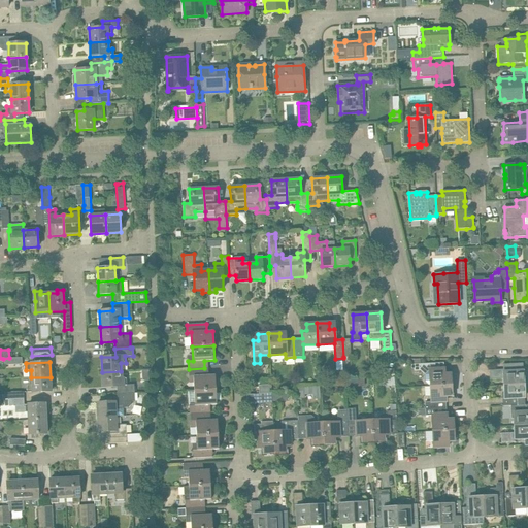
[(430,386),(451,385),(451,374),(444,374),(443,362),(414,364),(414,371),(419,371),(428,375),(428,382),(430,386)]
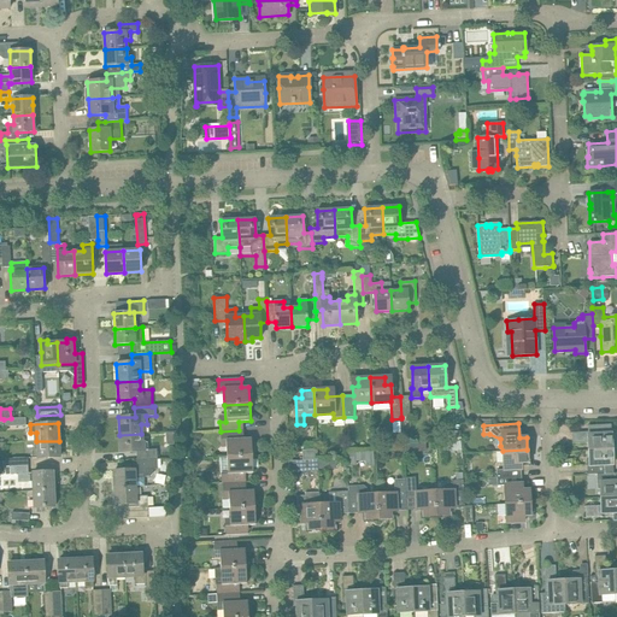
[(593,450),(612,448),(616,448),(616,433),(611,434),(611,424),(591,425),(592,432),(571,433),(573,444),(592,442),(593,450)]
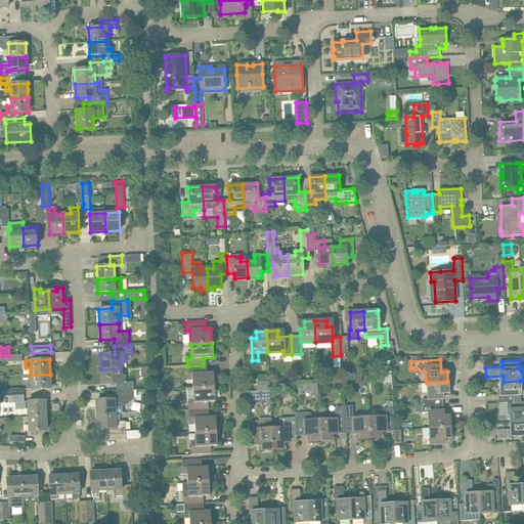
[(203,365),(187,366),(187,375),(192,374),(192,388),(214,387),(213,373),(204,373),(203,365)]
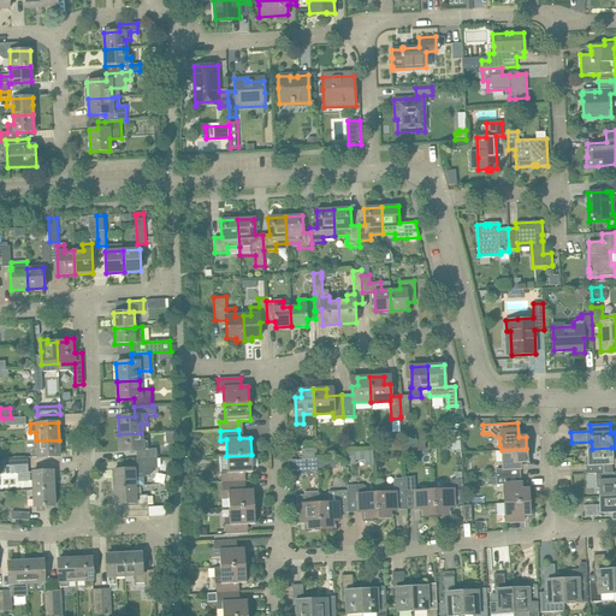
[(141,433),(119,434),(120,451),(136,450),(136,460),(158,458),(157,449),(148,449),(147,442),(142,442),(141,433)]
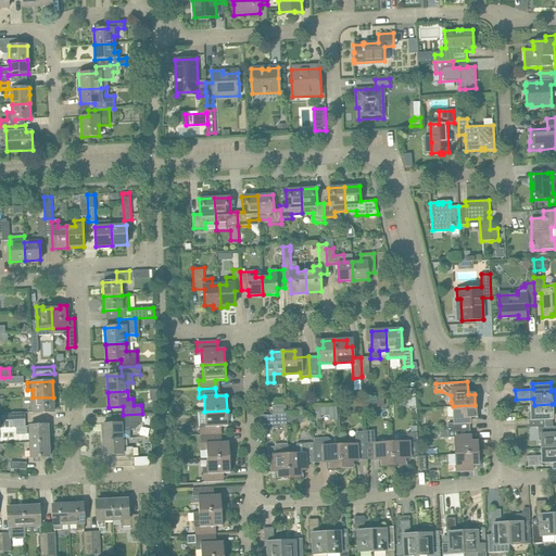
[(53,397),(33,397),(34,405),(28,406),(29,413),(54,412),(53,397)]
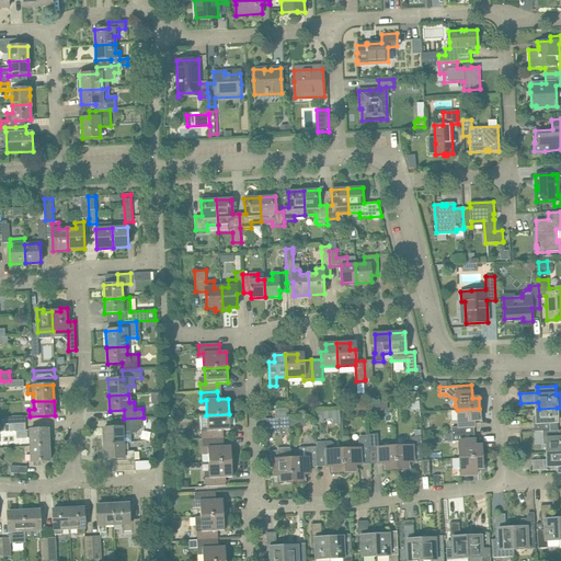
[(557,408),(539,409),(539,418),(534,418),(534,432),(540,431),(558,430),(557,408)]
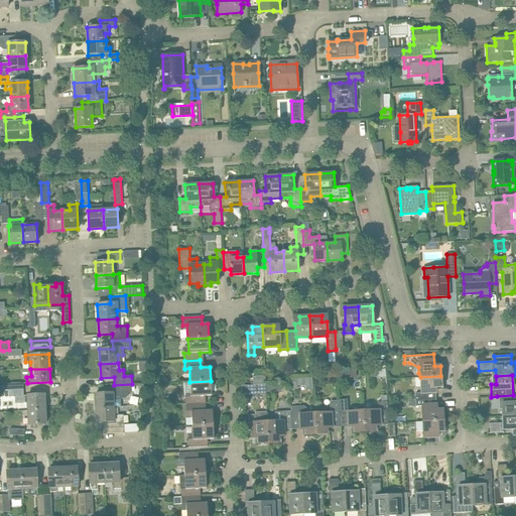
[(253,385),(265,384),(265,376),(253,377),(253,385)]
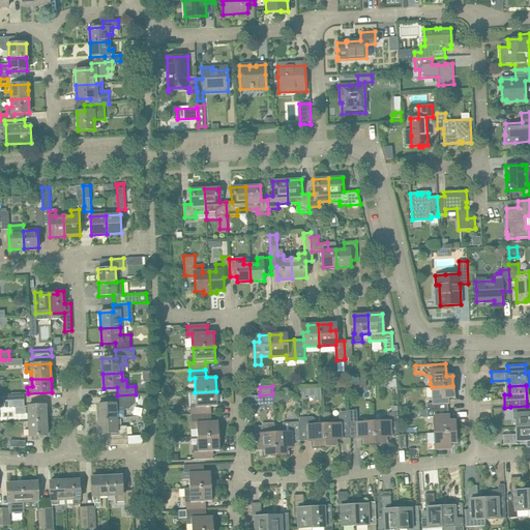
[(297,387),(298,400),(305,399),(305,394),(314,394),(314,399),(321,399),(320,386),(297,387)]
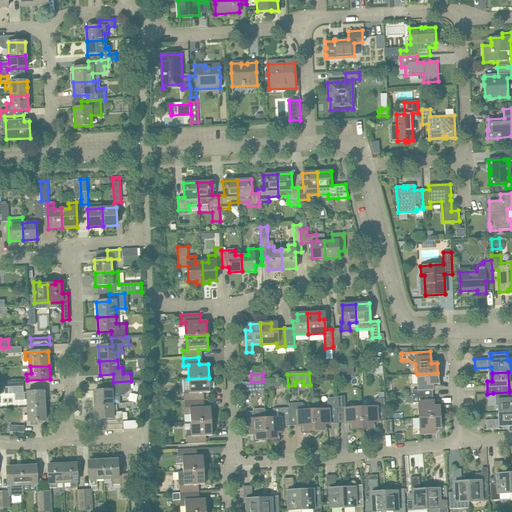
[(437,373),(417,374),(418,389),(412,390),(412,396),(432,395),(432,384),(438,384),(437,373)]
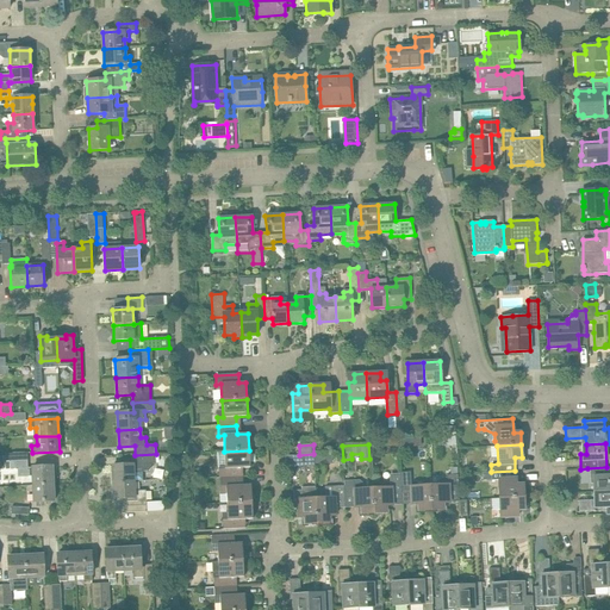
[(249,450),(224,452),(217,453),(219,478),(221,478),(238,477),(243,477),(242,468),(250,467),(249,450)]
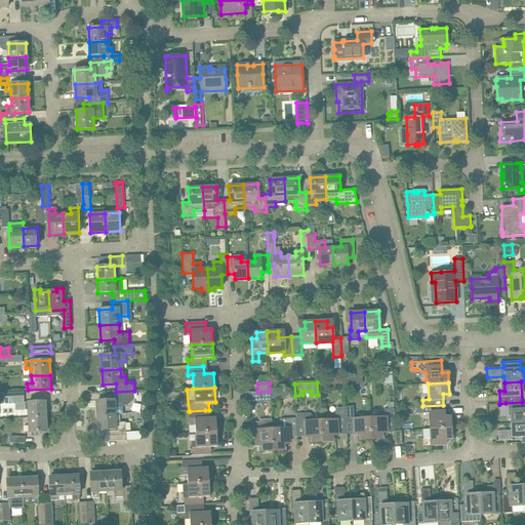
[(134,391),(116,392),(117,400),(96,401),(97,415),(115,414),(115,406),(125,406),(124,400),(134,399),(134,391)]
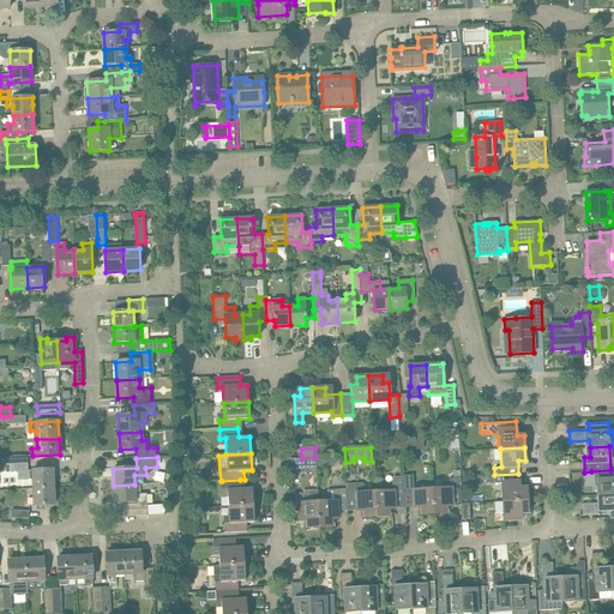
[(301,458),(287,459),(288,474),(289,474),(289,473),(302,471),(302,468),(317,468),(315,457),(301,458)]
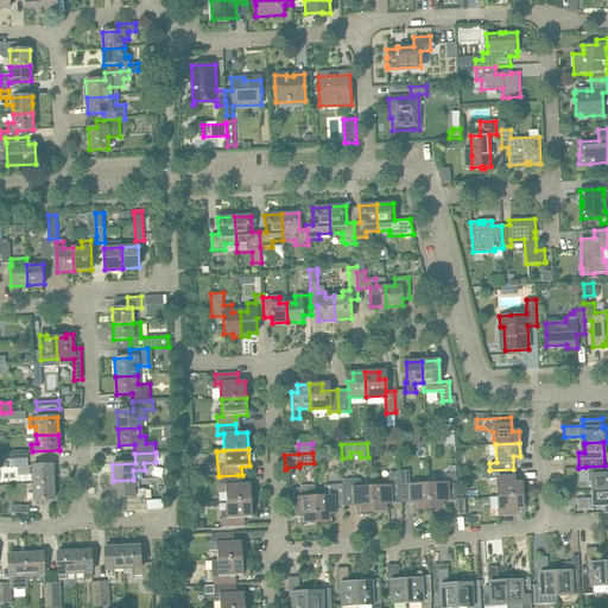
[(33,483),(54,482),(52,464),(32,466),(33,483)]
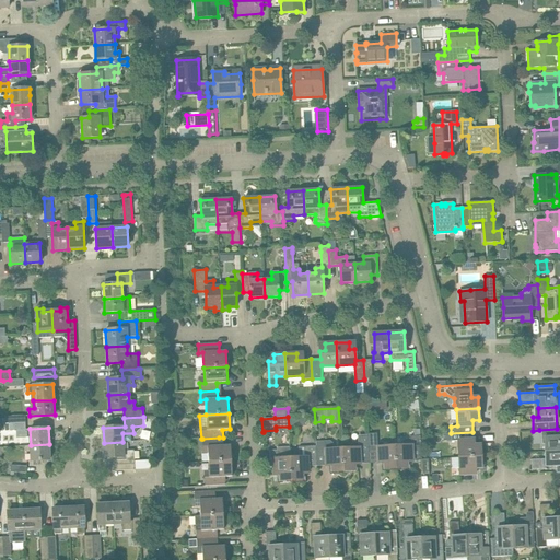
[(559,429),(557,429),(539,430),(539,444),(546,444),(546,452),(559,451),(559,429)]
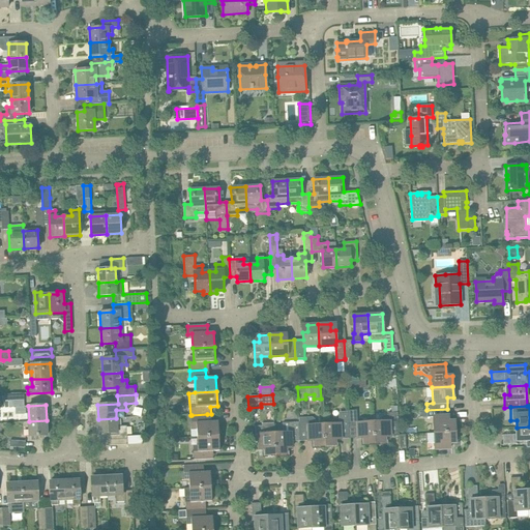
[(447,409),(427,410),(428,417),(434,417),(435,433),(454,432),(454,420),(448,421),(447,409)]
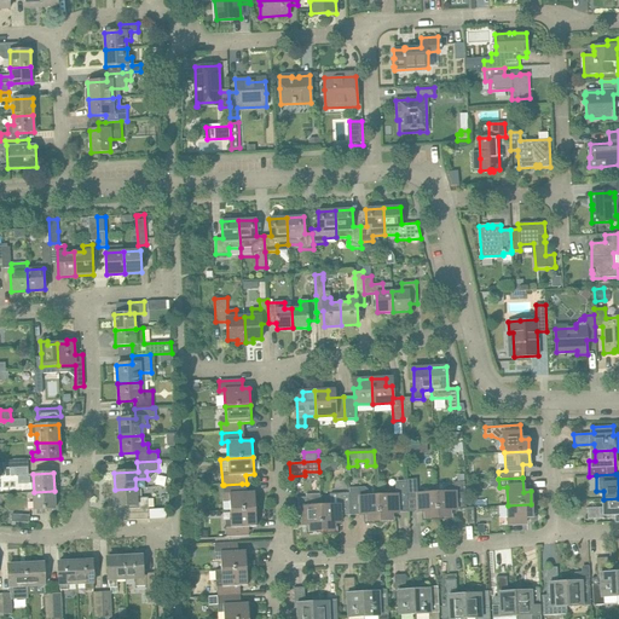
[(408,512),(424,510),(424,519),(438,518),(437,493),(417,495),(417,490),(416,479),(406,479),(406,481),(406,490),(408,512)]
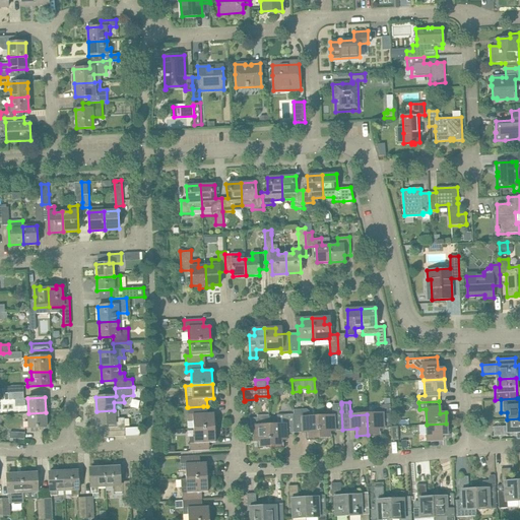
[(333,416),(318,416),(319,438),(330,437),(329,431),(342,430),(341,411),(341,404),(335,405),(333,407),(333,416)]
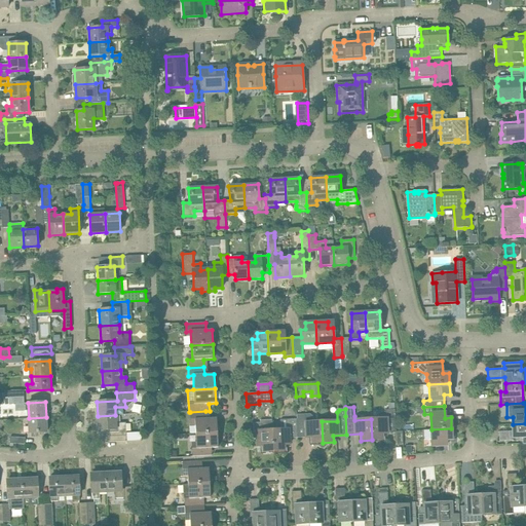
[(205,411),(190,412),(190,420),(194,420),(195,434),(217,433),(217,418),(207,418),(205,411)]
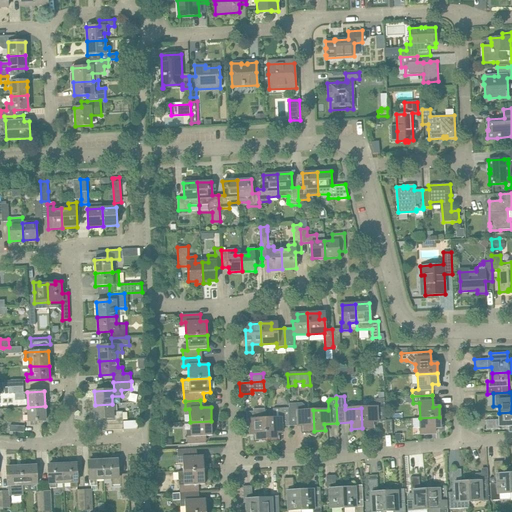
[(314,431),(313,410),(304,411),(303,404),(300,402),(288,402),(288,408),(289,426),(303,425),(303,431),(314,431)]
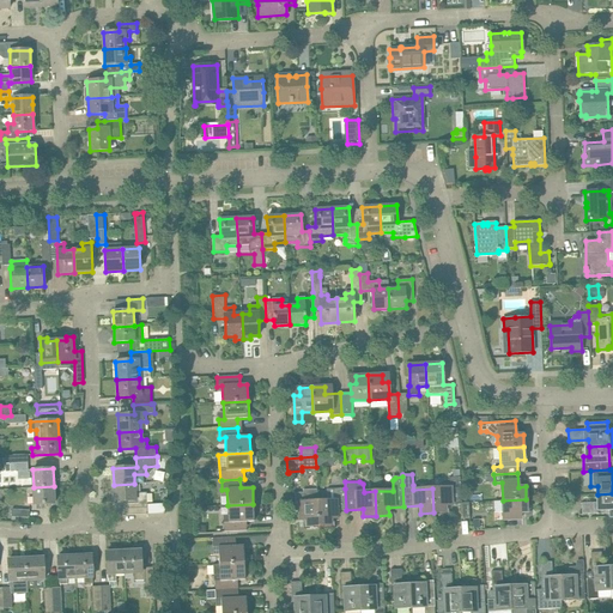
[(450,487),(432,489),(434,513),(447,511),(445,505),(461,504),(461,503),(461,483),(450,483),(450,487)]
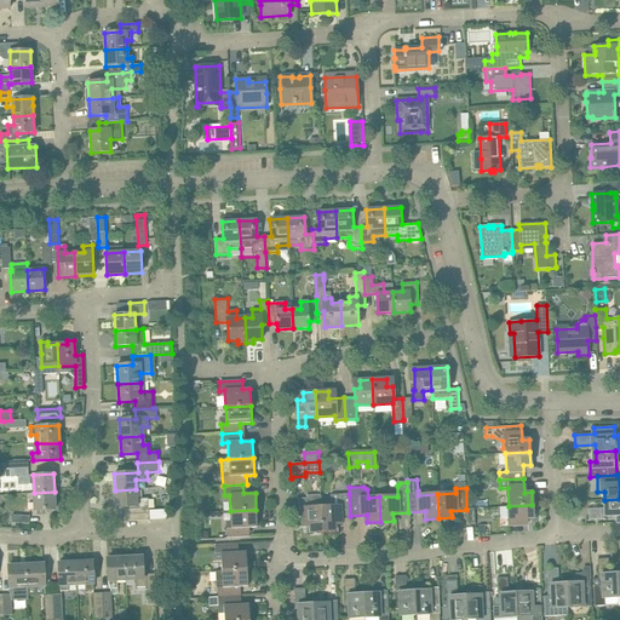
[(137,499),(136,489),(115,491),(116,507),(128,506),(128,521),(149,520),(149,507),(148,498),(137,499)]
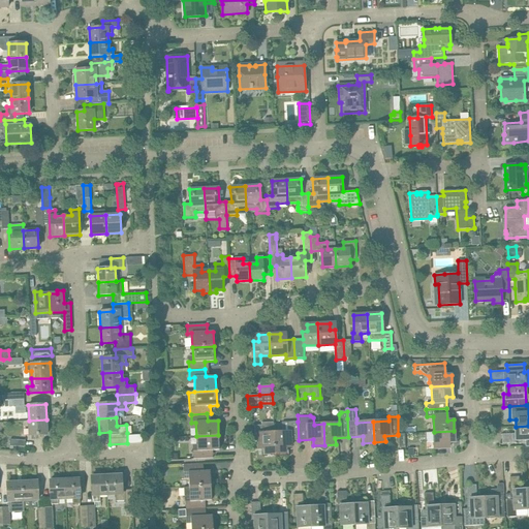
[(47,419),(29,421),(29,426),(29,436),(47,435),(47,419)]
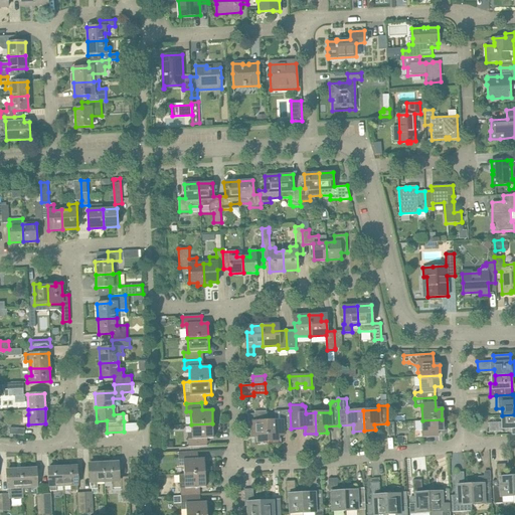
[(277,420),(267,421),(268,442),(279,441),(279,436),(284,436),(284,428),(291,428),(290,410),(276,410),(277,420)]
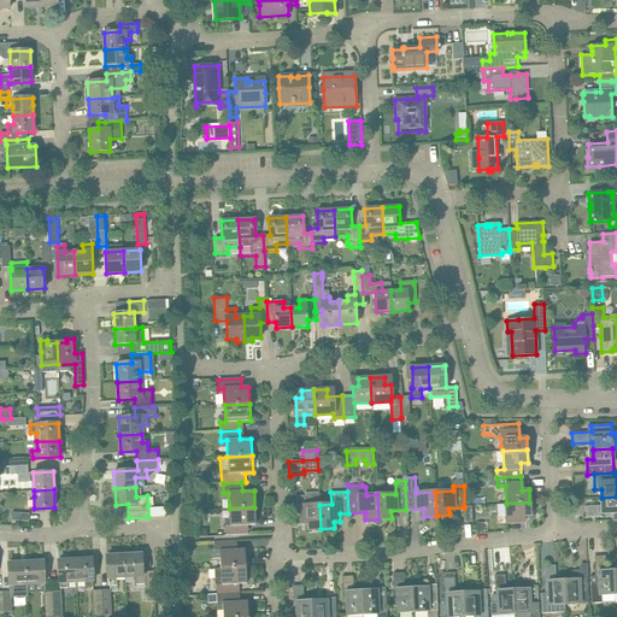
[(321,529),(319,505),(319,493),(306,494),(306,497),(298,497),(298,506),(300,506),(301,523),(307,523),(309,530),(321,529)]
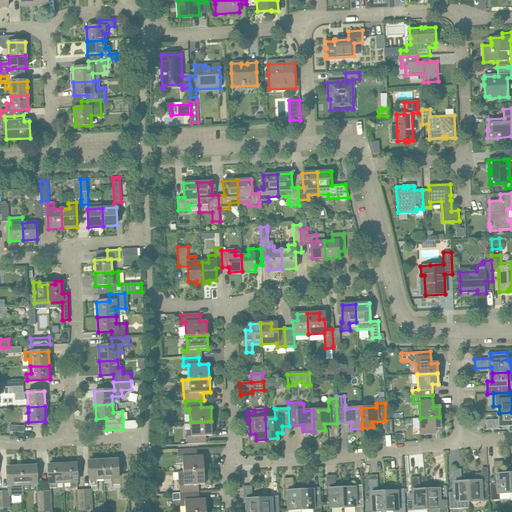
[(511,412),(499,413),(499,419),(486,420),(486,429),(505,428),(505,426),(511,425),(511,412)]
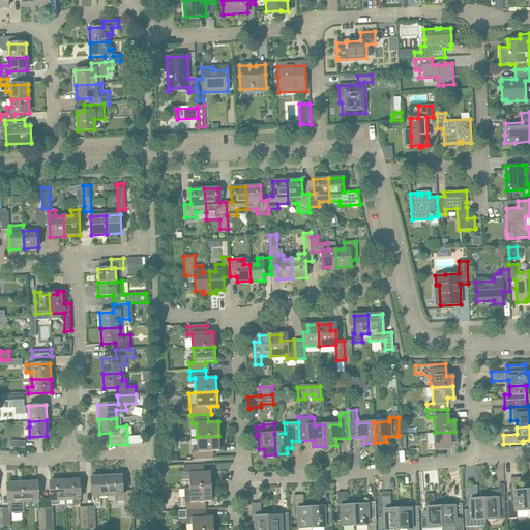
[(454,432),(435,433),(435,442),(427,442),(428,450),(450,448),(449,443),(455,443),(454,432)]
